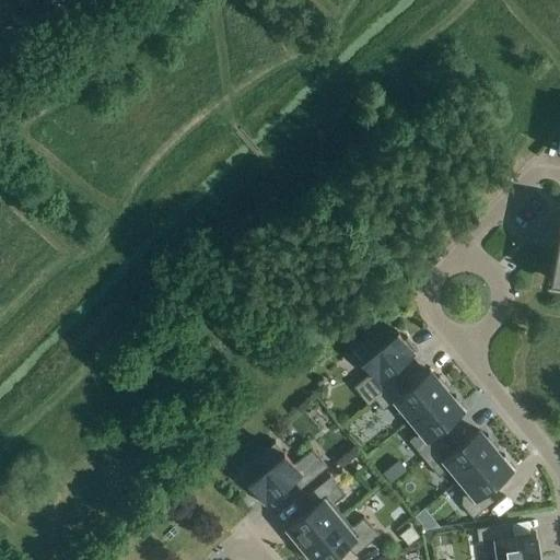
[(62,0),(72,10),(82,0),(62,0)]
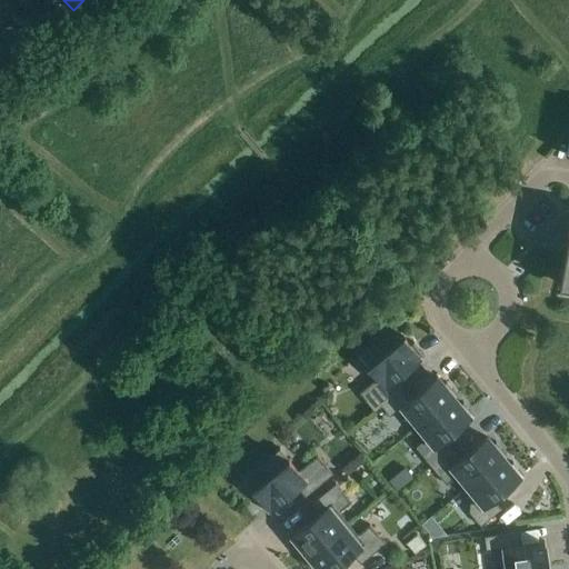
[(568,225),(558,285),(568,286),(568,225)]
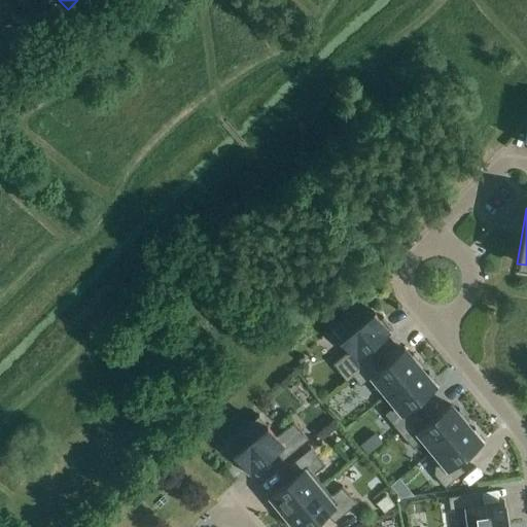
[(347,381),(353,376),(372,360),(364,351),(391,329),(392,330),(393,329),(383,317),(380,319),(374,312),(360,322),(352,312),(332,328),(350,349),(332,363),(347,381)]
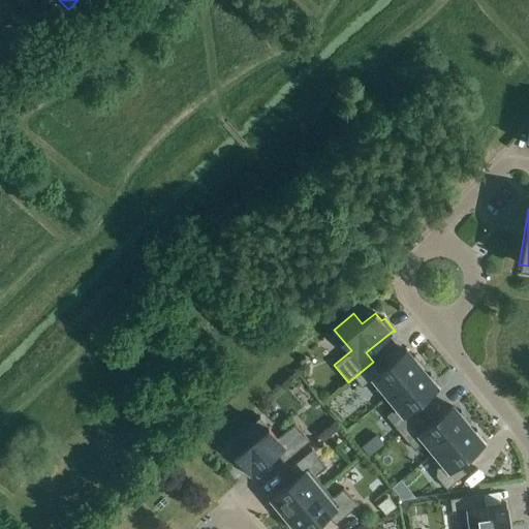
[(373,377),(389,396),(422,369),(422,370),(425,368),(414,354),(411,358),(406,350),(381,371),(373,362),(354,377),(363,386),(373,377)]
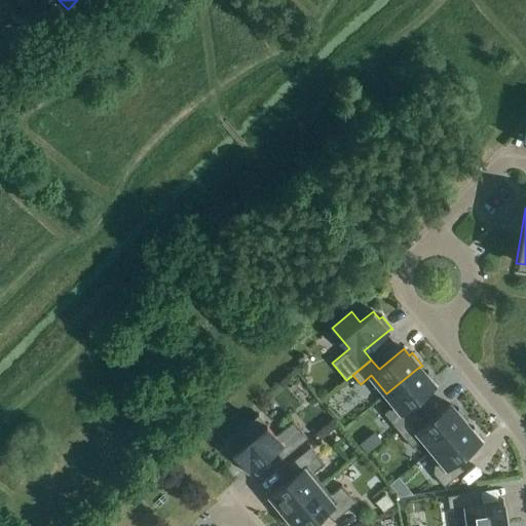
[(307,372),(308,366),(303,361),(295,367),(302,376),(307,372)]
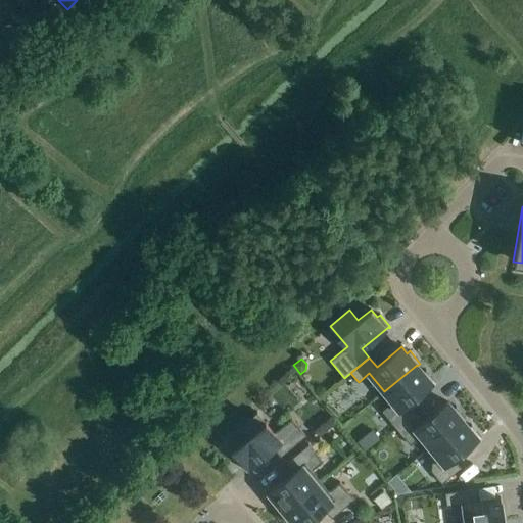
[(382,411),(396,428),(415,413),(408,403),(433,382),(434,383),(435,382),(425,370),(423,372),(417,366),(417,365),(384,391),(380,394),(389,405),(382,411)]
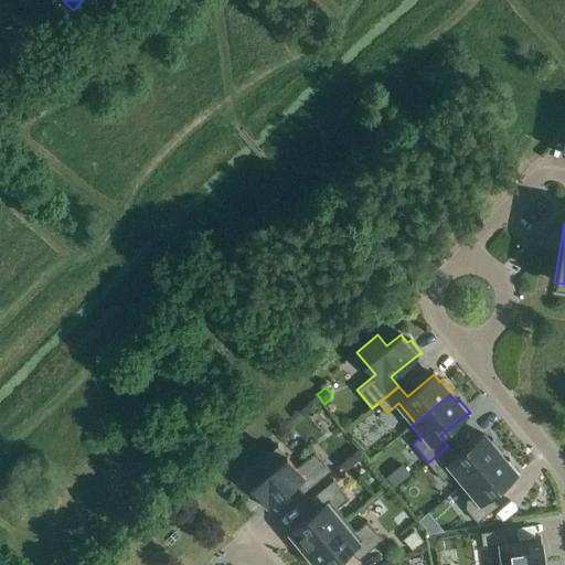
[(455,471),(464,482),(465,482),(500,454),(500,455),(503,452),(492,438),(489,441),(482,434),(457,456),(448,446),(428,462),(444,481),(455,471)]
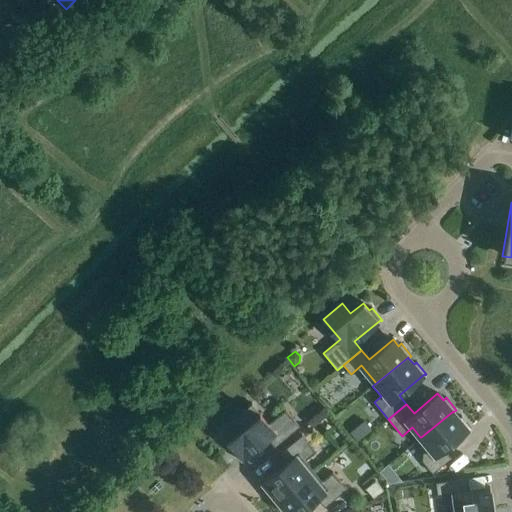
[(274,447),(299,427),(285,410),(268,424),(251,403),(218,430),(228,441),(229,440),(234,447),(231,449),(241,461),(242,460),(242,459),(267,438),(274,447)]
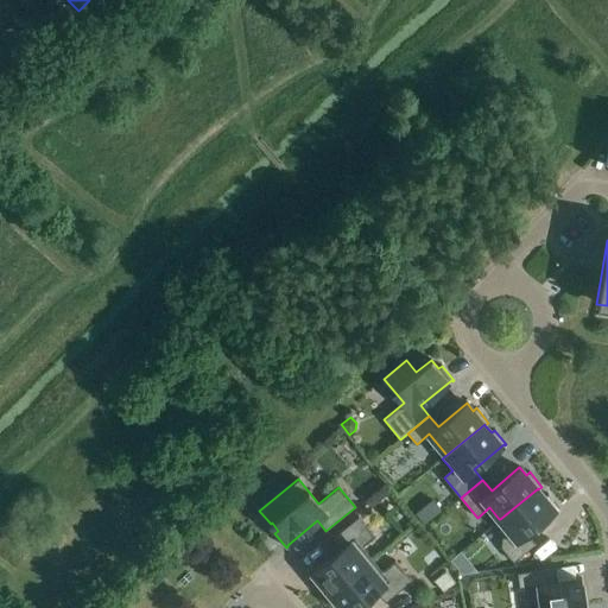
[(500,519),(499,519),(494,523),(506,536),(502,538),(501,548),(513,562),(536,544),(526,533),(557,508),(558,510),(559,508),(548,494),(544,496),(538,489),(538,488),(500,519)]
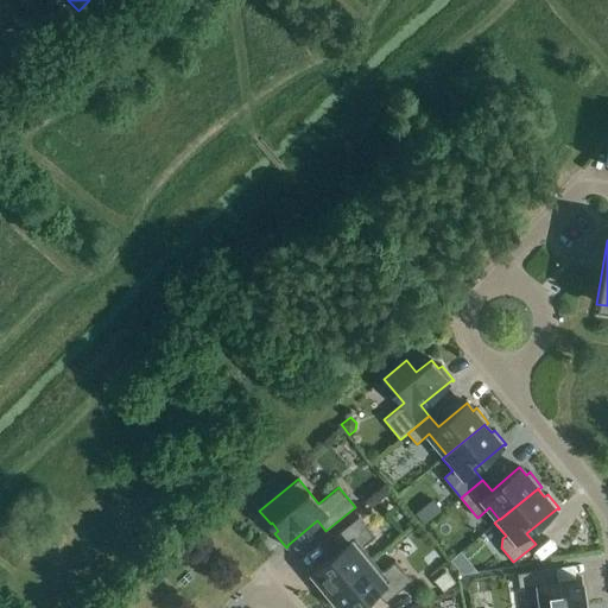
[(315,583),(327,596),(372,559),(362,548),(375,537),(359,517),(333,538),(341,549),(312,572),(318,581),(315,583)]
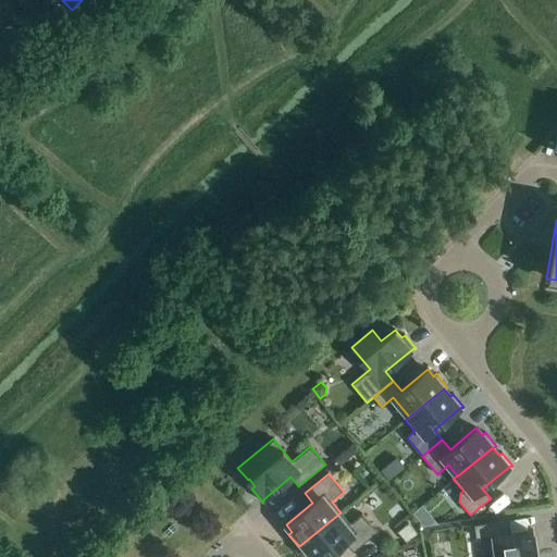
[(341,512),(299,546),(307,556),(311,556),(312,556),(326,556),(345,542),(353,552),(376,532),(361,514),(350,523),(341,512)]
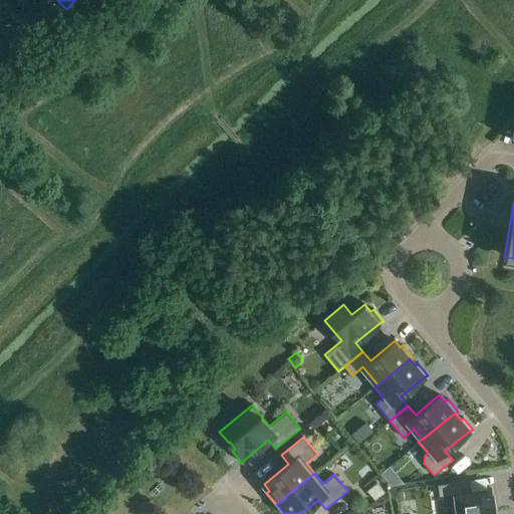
[(355,489),(367,503),(380,492),(368,478),(355,489)]
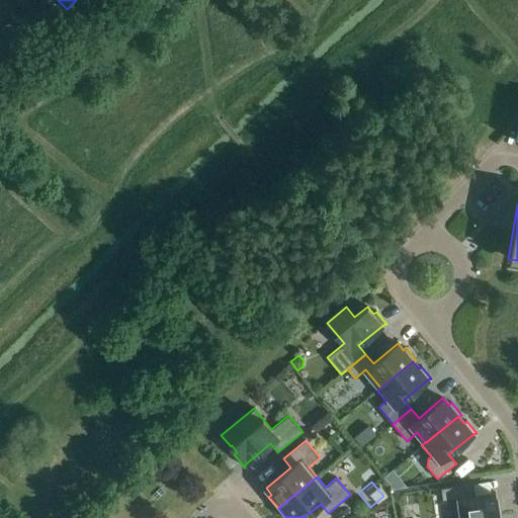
[(459,498),(461,517),(485,517),(499,516),(496,493),(475,496),(472,484),(440,488),(442,501),(459,498)]
